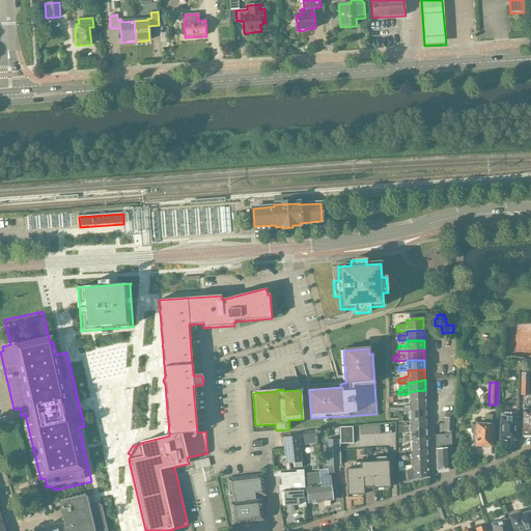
[(408,394),(409,402),(425,399),(425,390),(408,392),(408,394)]
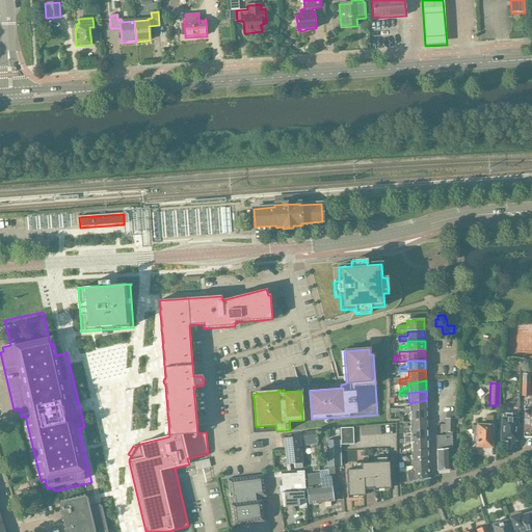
[(426,400),(409,403),(409,407),(404,407),(404,408),(390,409),(390,414),(409,414),(409,413),(427,409),(426,400)]
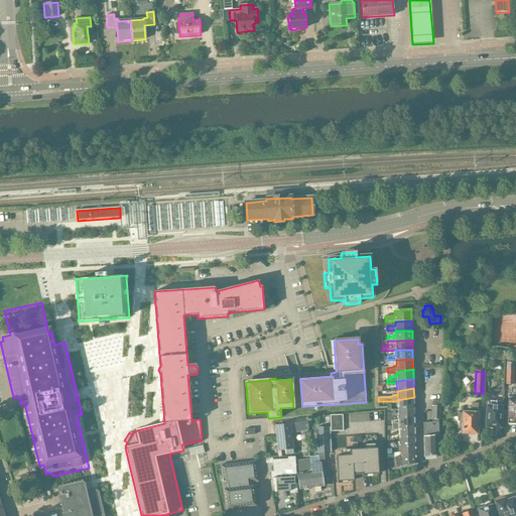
[(397,400),(397,401),(397,409),(414,407),(414,397),(397,400)]
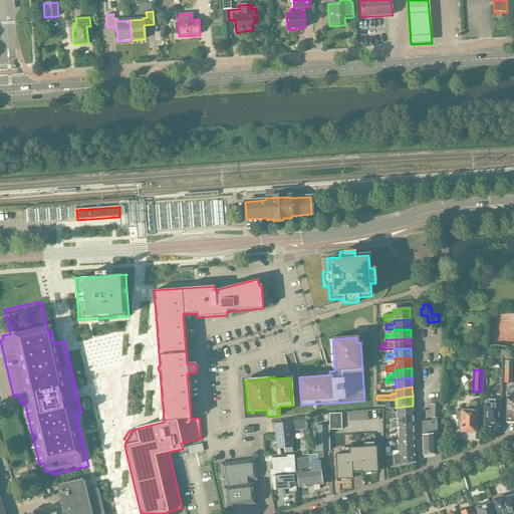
[(513,396),(506,396),(505,418),(512,418),(512,419),(513,420),(513,396)]
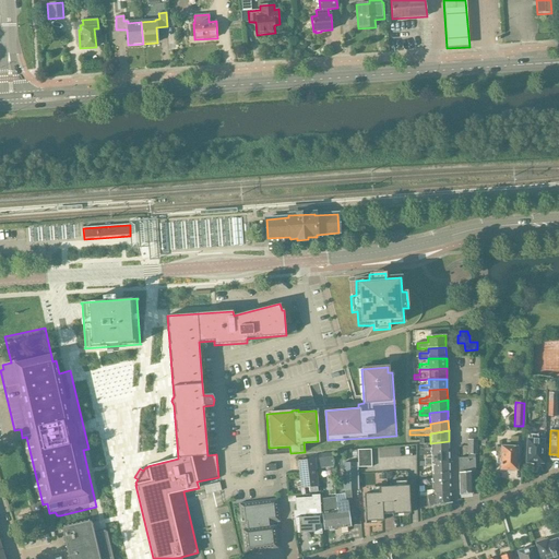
[(458,459),(459,473),(472,472),(475,472),(474,454),(477,454),(477,441),(480,441),(480,433),(468,433),(468,440),(467,440),(467,458),(458,459)]
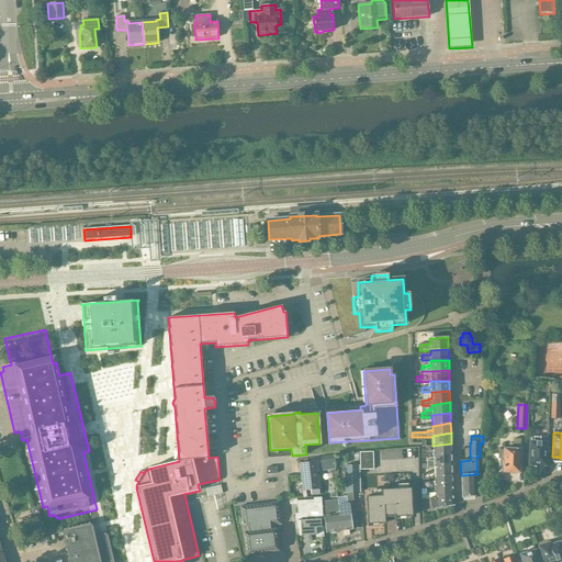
[(549,438),(540,437),(540,436),(539,437),(531,437),(531,436),(530,436),(530,445),(529,447),(529,451),(530,452),(529,464),(544,464),(546,444),(548,444),(549,438)]
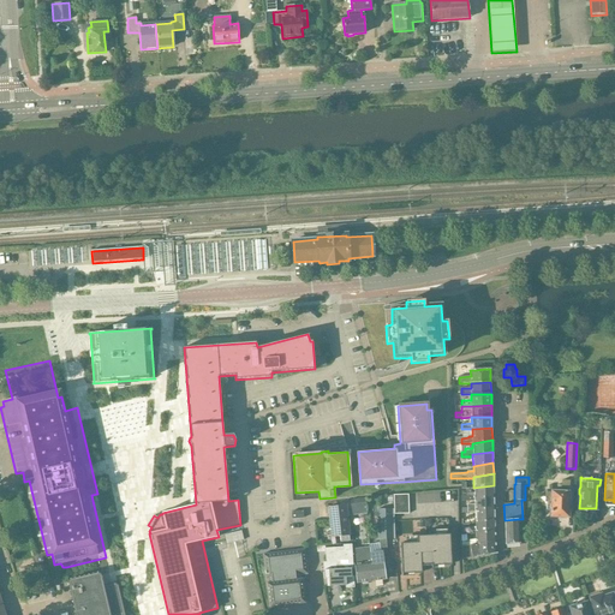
[(568,518),(568,493),(568,481),(561,481),(561,491),(550,491),(550,493),(544,493),(544,501),(549,502),(549,517),(568,518)]
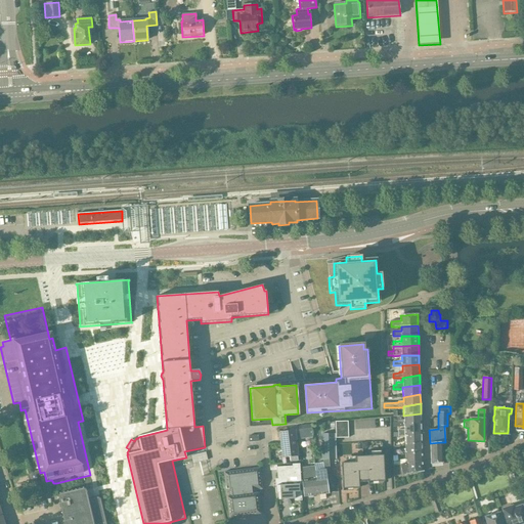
[(421,423),(421,413),(403,416),(403,421),(399,421),(399,423),(393,423),(393,427),(404,427),(404,426),(421,423)]
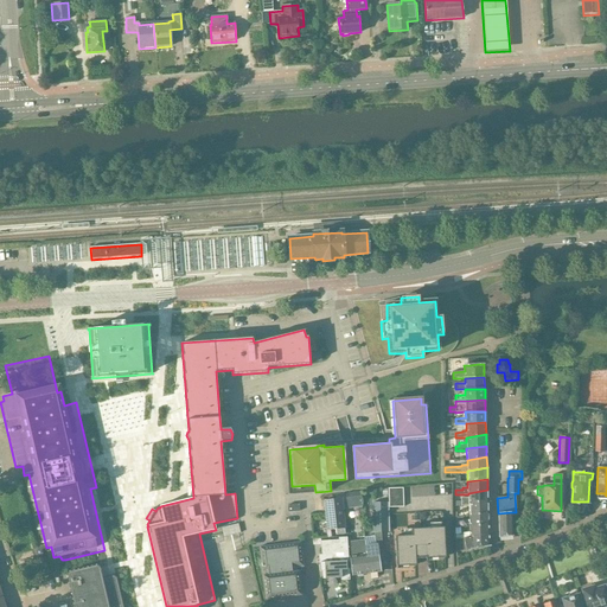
[(403,508),(403,489),(388,489),(389,508),(403,508)]
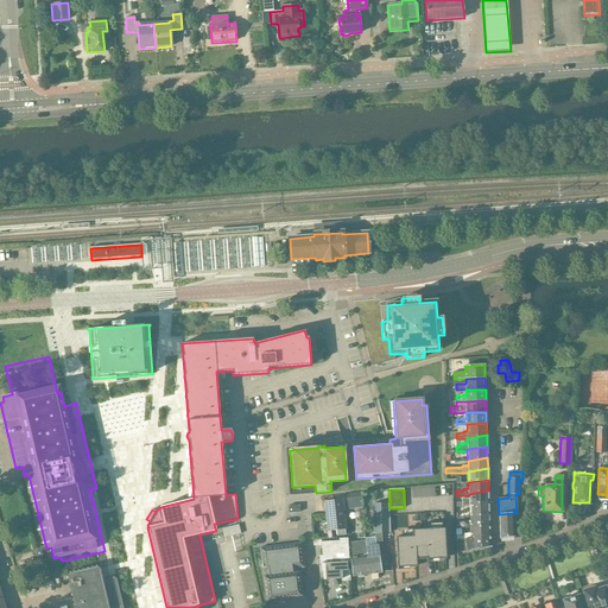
[(488,502),(488,491),(469,494),(469,495),(469,499),(462,499),(462,502),(456,502),(456,507),(469,507),(469,505),(488,502)]
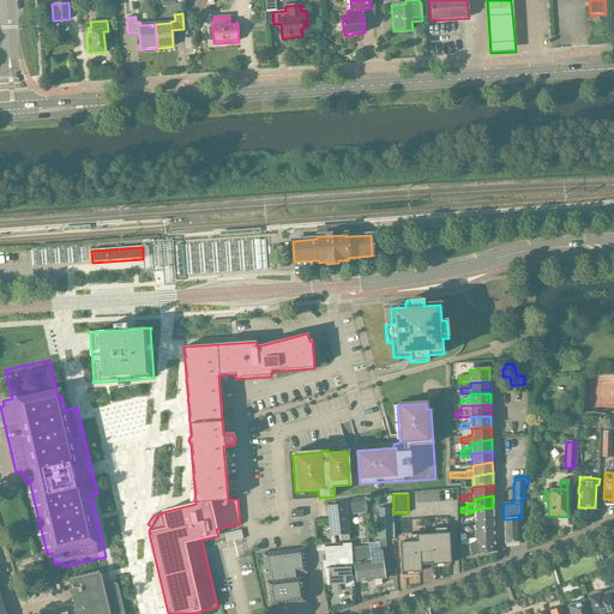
[(366,513),(365,498),(348,500),(350,515),(366,513)]
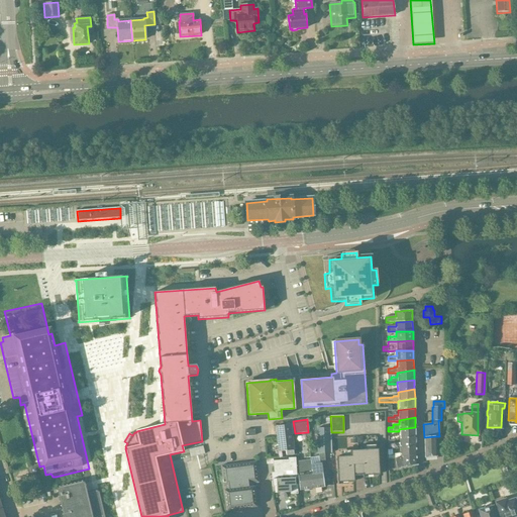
[(277,426),(280,451),(286,450),(287,455),(294,454),(290,424),(277,426)]
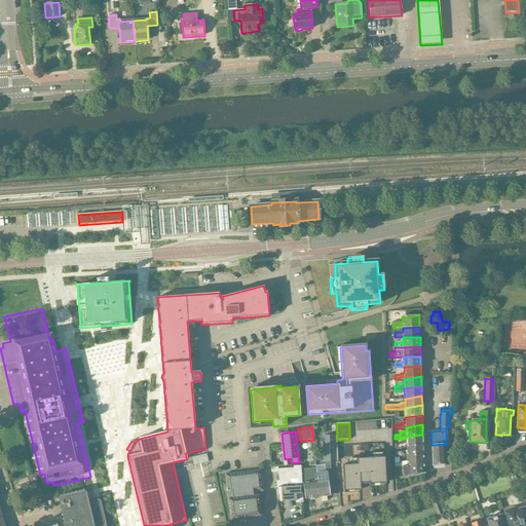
[(422,435),(406,437),(406,439),(406,443),(400,443),(400,445),(395,445),(395,448),(406,448),(406,447),(423,444),(422,435)]
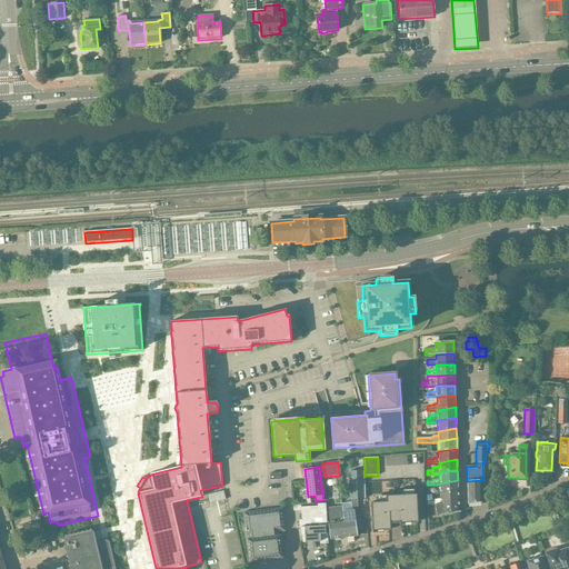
[(362,472),(348,472),(350,500),(365,499),(362,475),(362,472)]
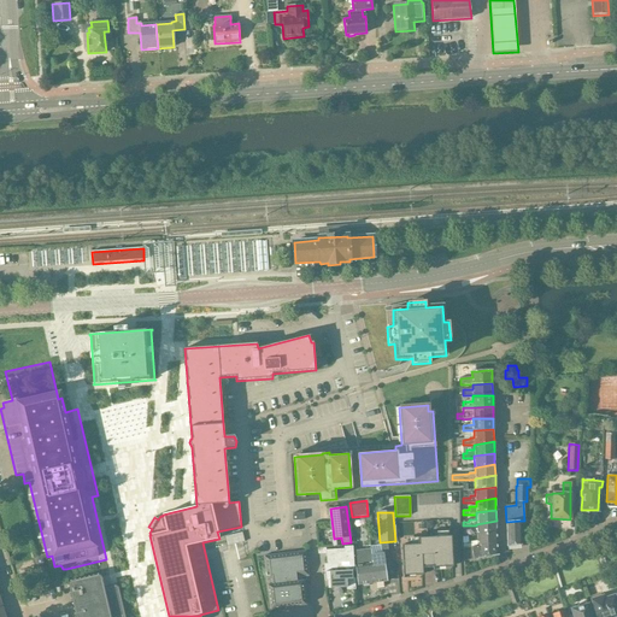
[(476,529),(468,530),(468,538),(477,535),(497,533),(497,524),(497,521),(476,524),(476,526),(476,529)]
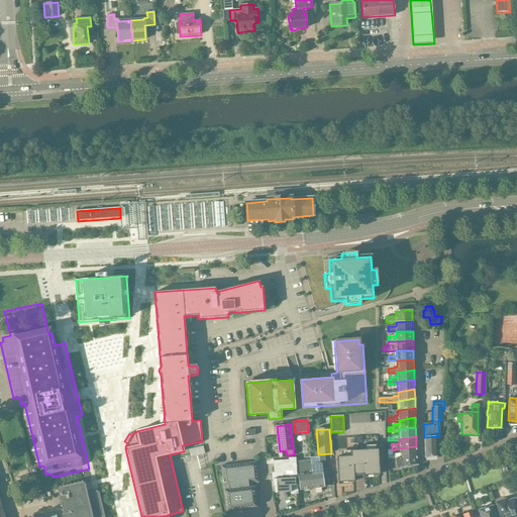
[(436,436),(424,437),(425,458),(436,456),(436,436)]
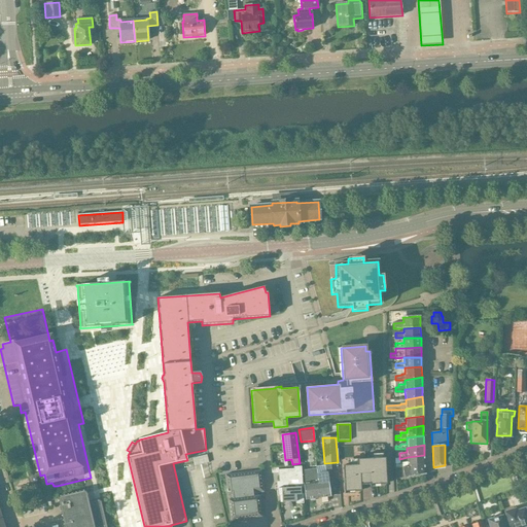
[(207,455),(191,458),(192,458),(192,462),(194,466),(209,463),(207,455)]
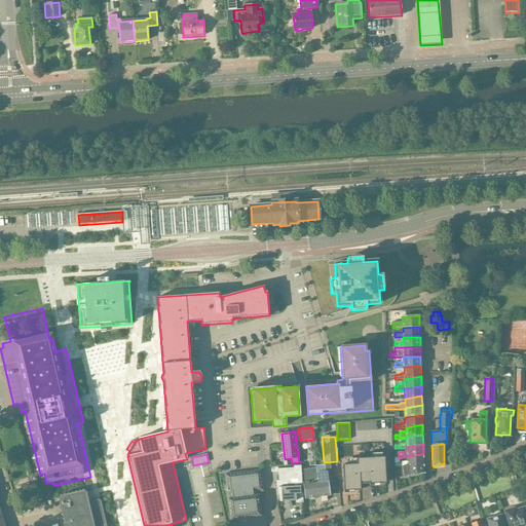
[(407,461),(399,462),(399,463),(399,467),(407,466),(423,463),(423,460),(423,454),(407,456),(407,461)]
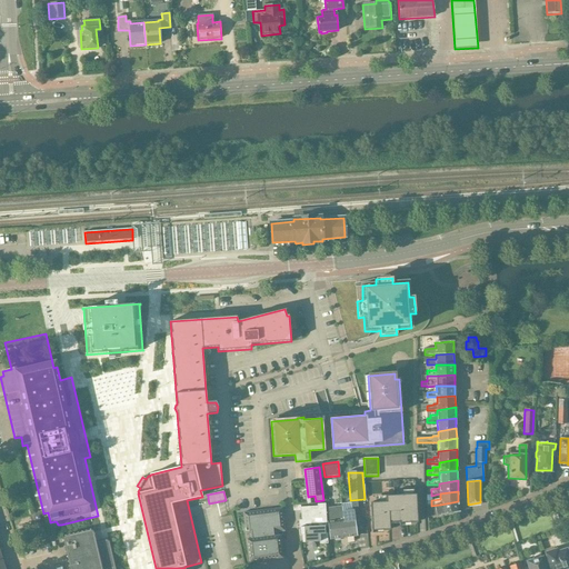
[(370,503),(372,531),(390,530),(390,525),(418,523),(416,495),(386,497),(386,502),(370,503)]
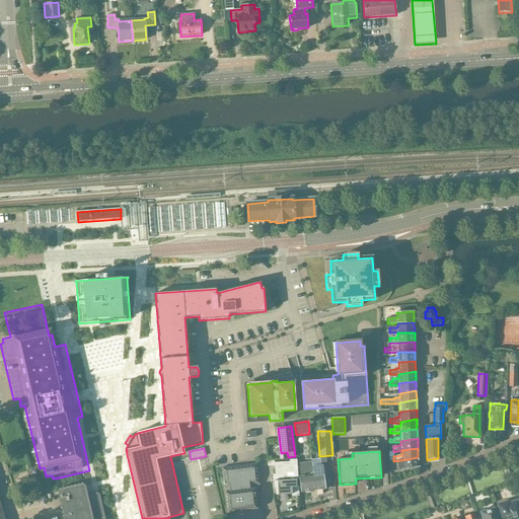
[(418,457),(401,460),(393,461),(389,462),(390,471),(419,467),(418,457)]
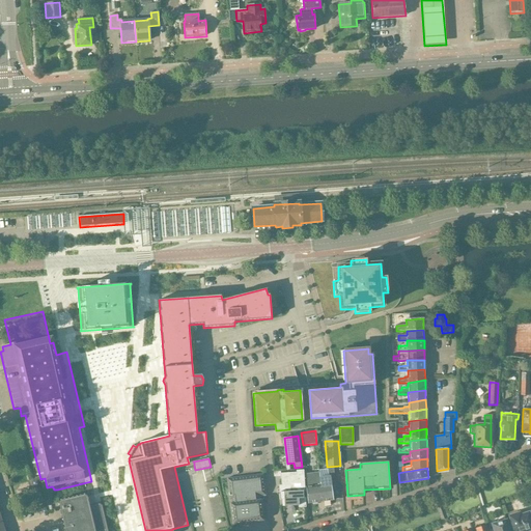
[(299,507),(305,507),(305,497),(303,497),(303,491),(304,491),(303,470),(296,471),(296,473),(280,474),(281,478),(281,485),(278,485),(279,500),(284,500),(284,501),(282,501),(282,512),(292,512),(291,506),(298,506),(299,507)]
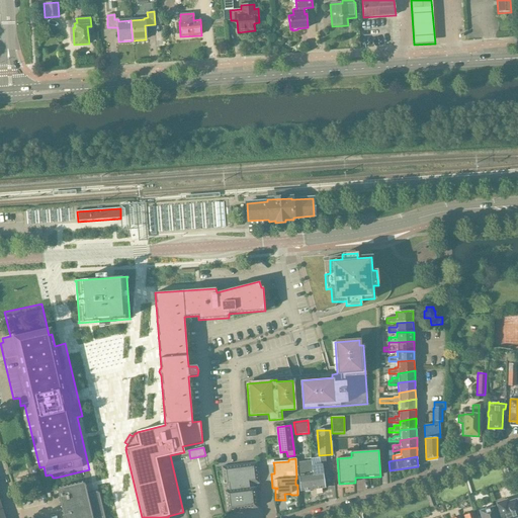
[(311,460),(296,462),(300,491),(313,489),(310,471),(313,470),(312,465),(311,460)]
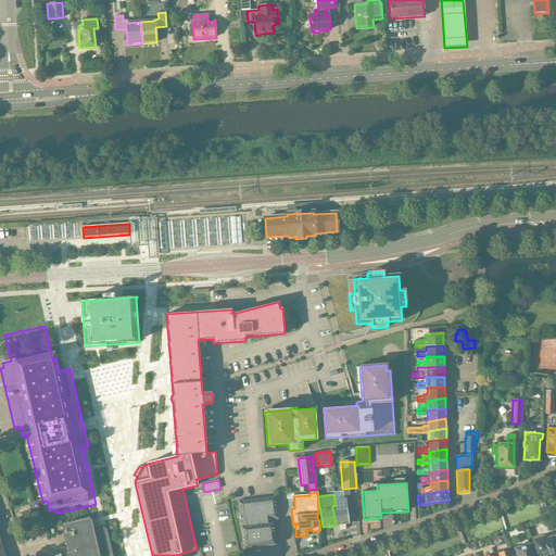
[(274,525),(279,523),(275,496),(238,501),(243,550),(276,545),(274,525)]
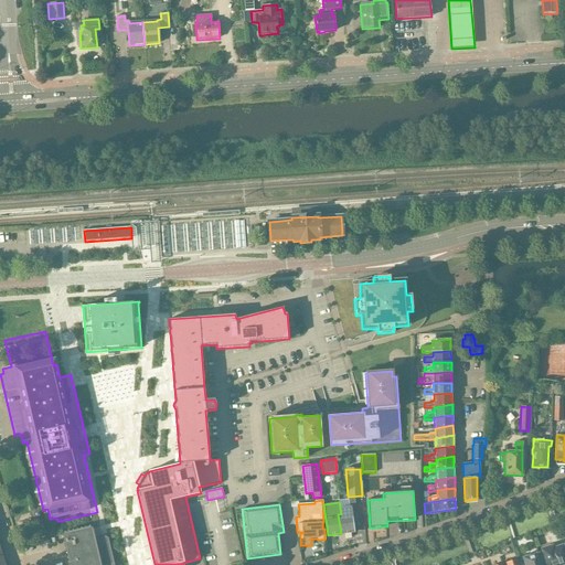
[(351,507),(340,508),(341,513),(338,514),(341,533),(355,531),(351,507)]
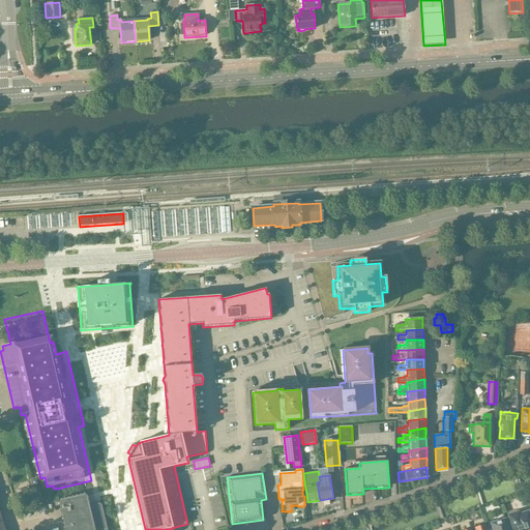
[(100,529),(95,506),(88,508),(85,496),(60,501),(67,529),(100,529)]
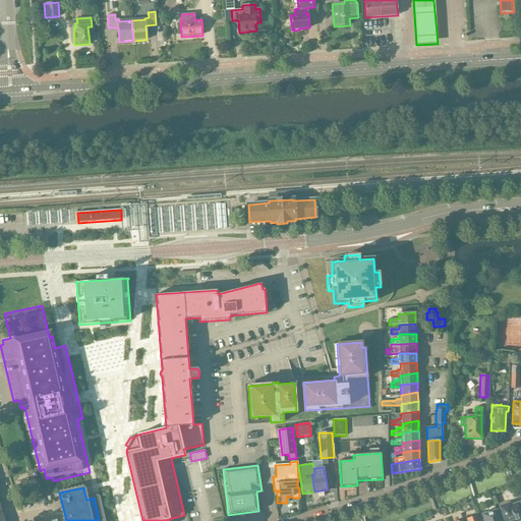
[(509,504),(515,520),(520,518),(520,502),(510,506),(510,504),(509,504)]
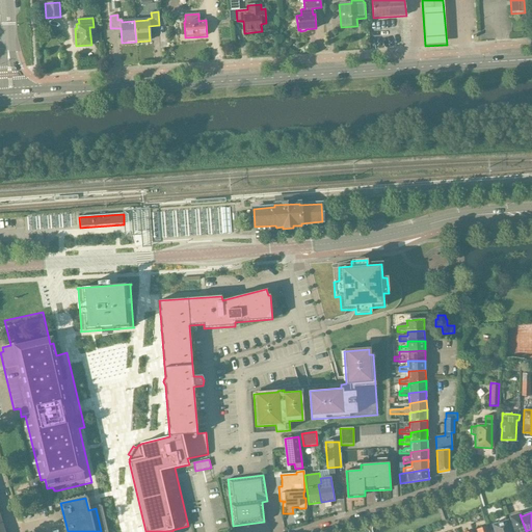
[(525,531),(526,531),(520,514),(510,517),(512,525),(511,526),(513,531),(525,531)]
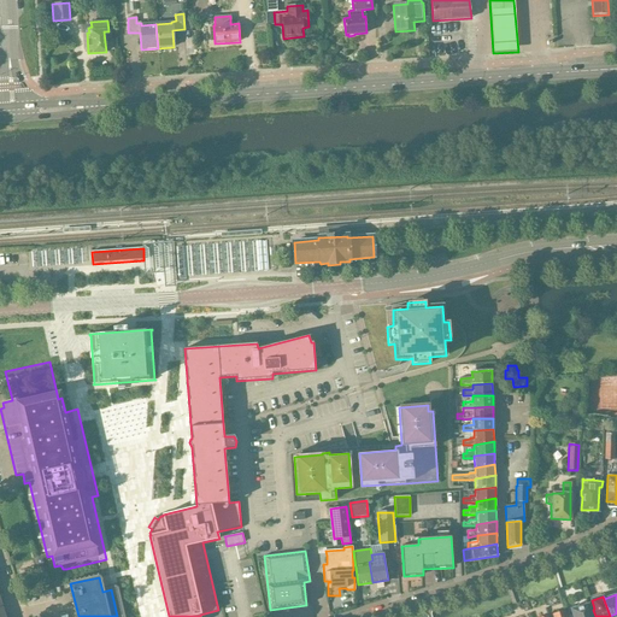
[(591,616),(588,605),(587,605),(586,601),(577,605),(579,607),(571,609),(574,616),(591,616)]
